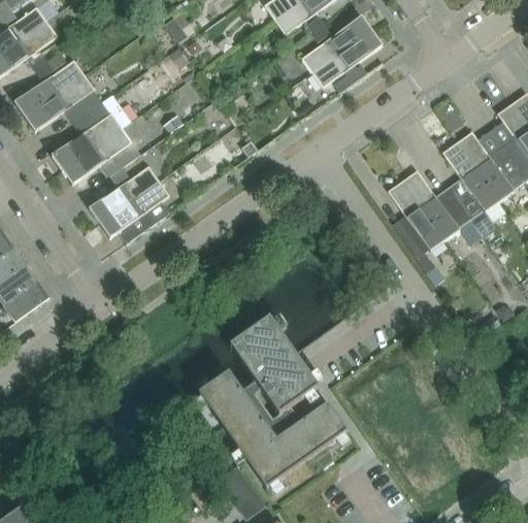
[(0,0),(0,13),(10,6),(6,0),(0,0)]
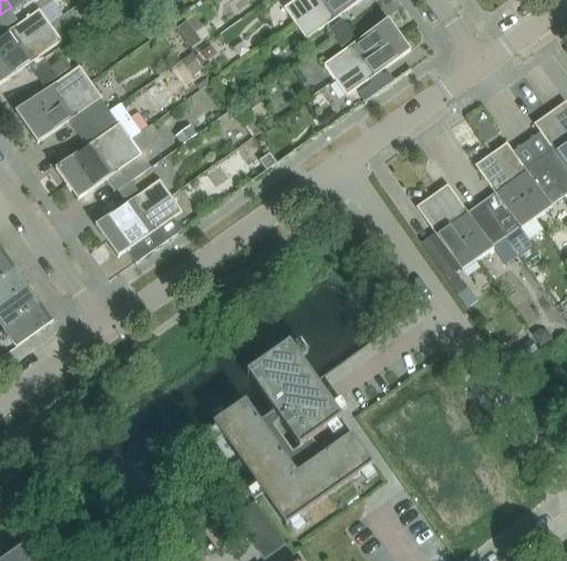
[(288,0),(282,3),(295,20),(321,0),(288,0)]
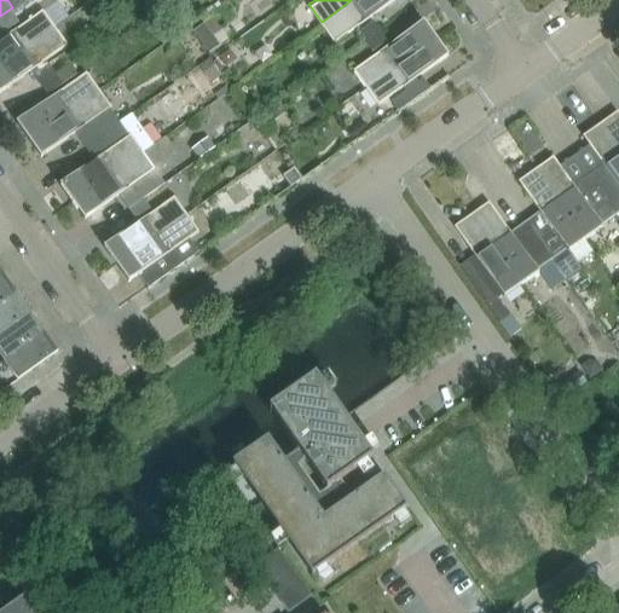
[(351,0),(322,22),(334,39),(388,0),(351,0)]
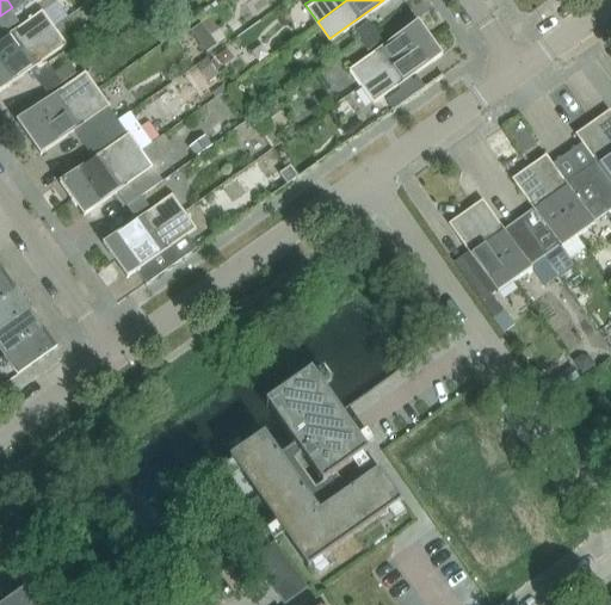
[(0,35),(0,61),(54,23),(42,6),(0,35)]
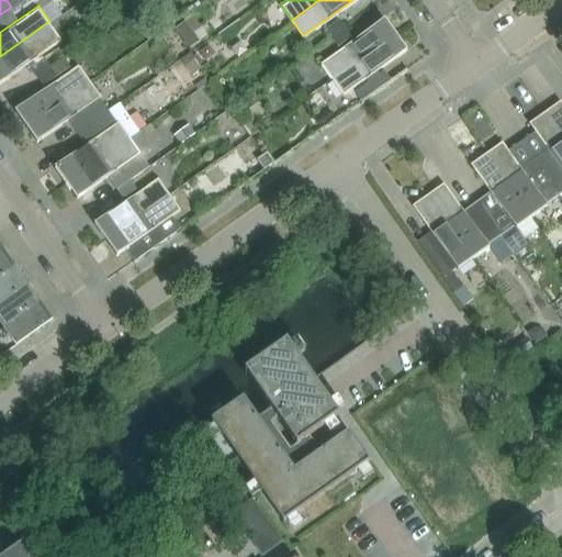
[(0,21),(3,26),(18,17),(11,7),(0,14),(0,21)]
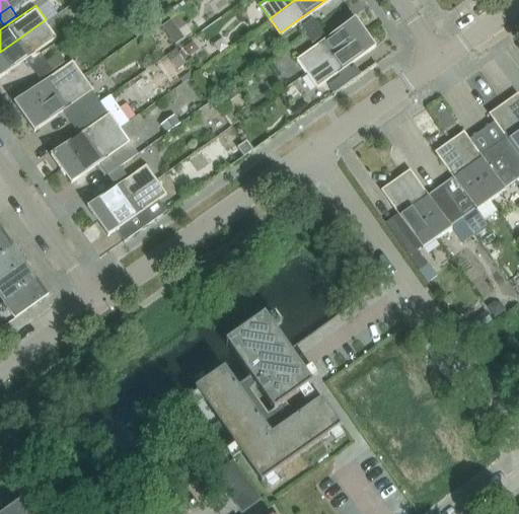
[(296,56),(306,70),(365,28),(355,14),(296,56)]
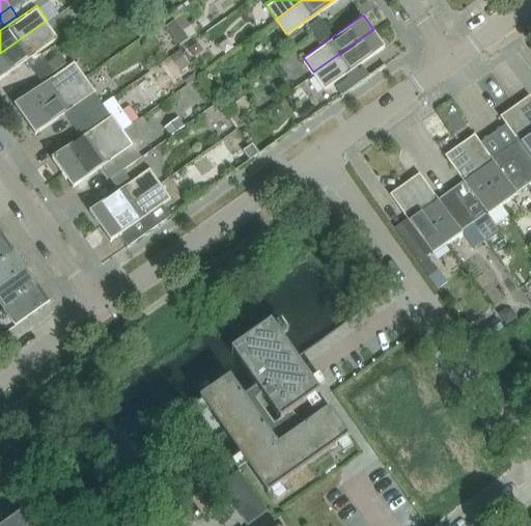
[(312,32),(326,23),(319,15),(307,24),(312,32)]
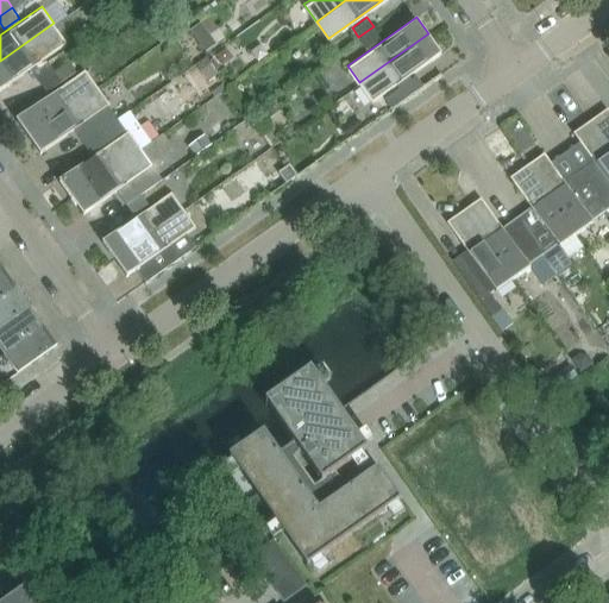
[(54,23),(0,61),(0,86),(31,64),(39,79),(54,69),(46,60),(44,55),(66,41),(54,23)]
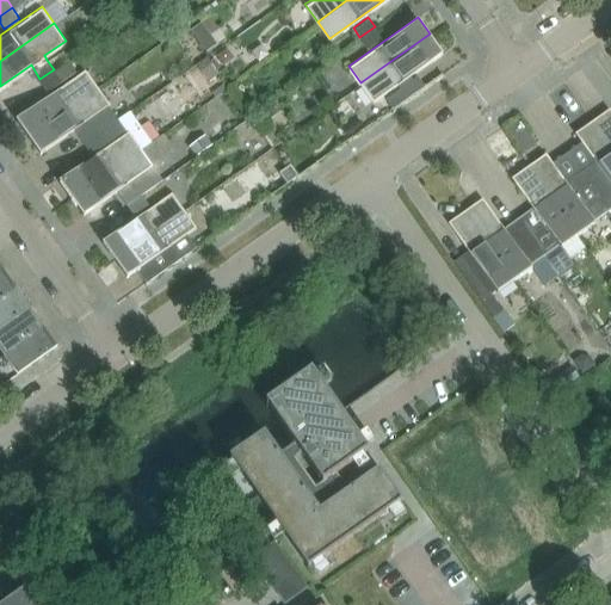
[(375,26),(359,37),(366,48),(382,36),(375,26)]
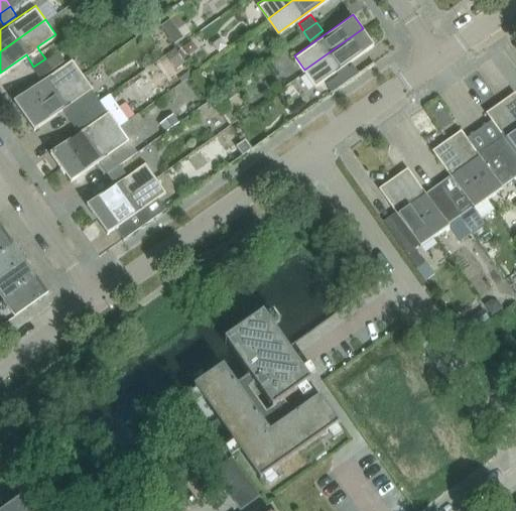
[(177,26),(168,32),(173,40),(182,34),(177,26)]
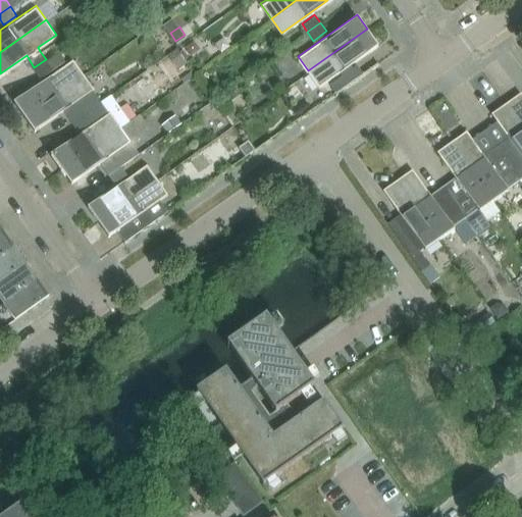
[(367,29),(308,70),(318,86),(335,73),(349,63),(377,44),(367,29)]
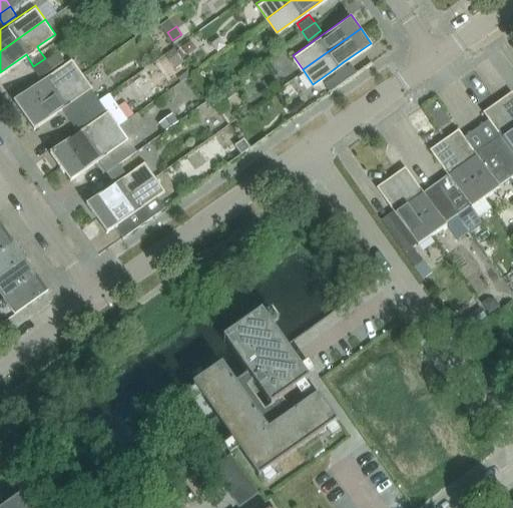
[(189,38),(182,43),(187,50),(194,45),(189,38)]
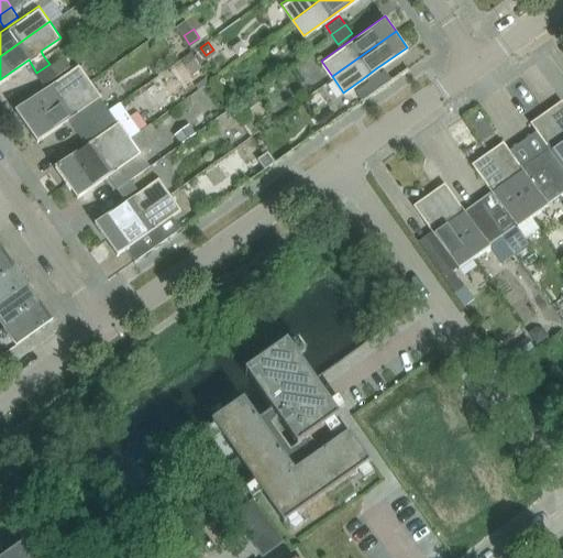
[(57,45),(43,55),(50,64),(64,54),(57,45)]
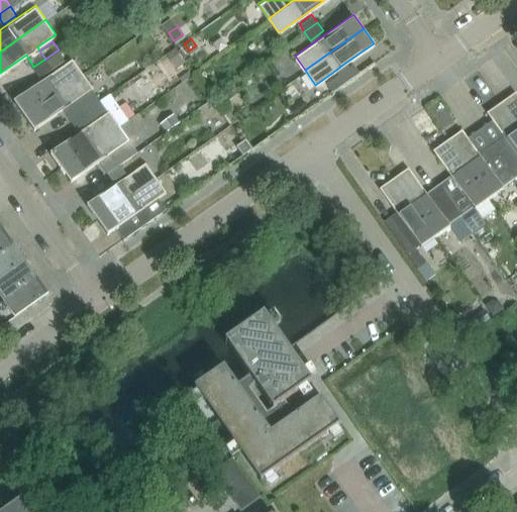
[(175,45),(167,52),(176,65),(184,59),(175,45)]
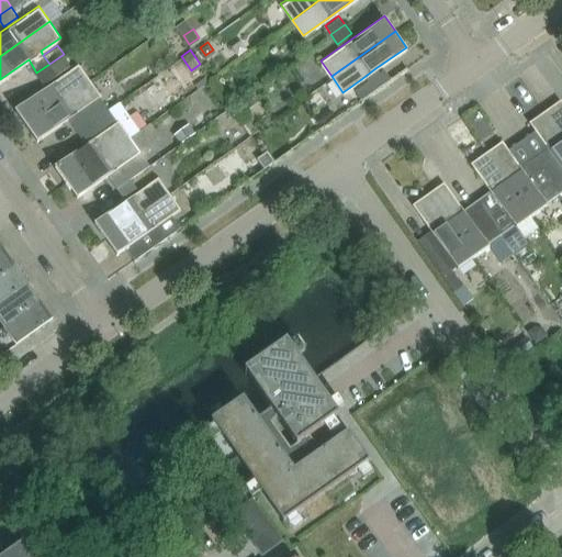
[(64,54),(49,64),(56,74),(70,64),(64,54)]
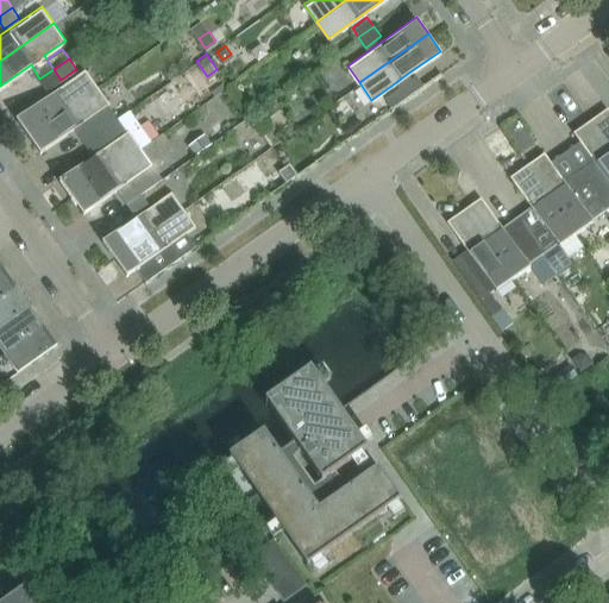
[(16,115),(27,133),(96,85),(85,67),(16,115)]
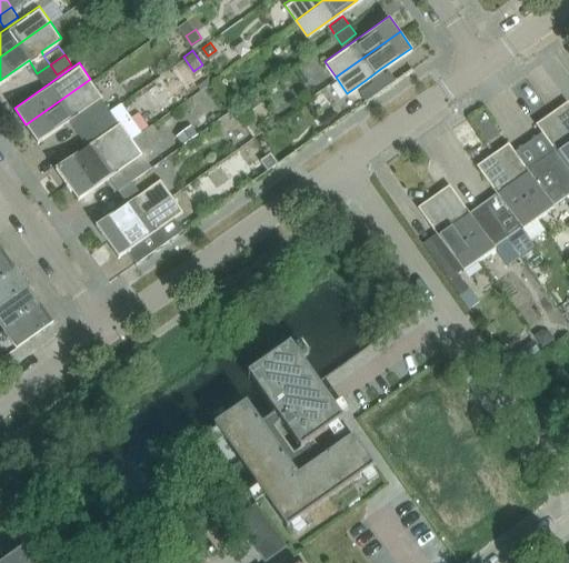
[(50,64),(37,73),(43,83),(57,74),(50,64)]
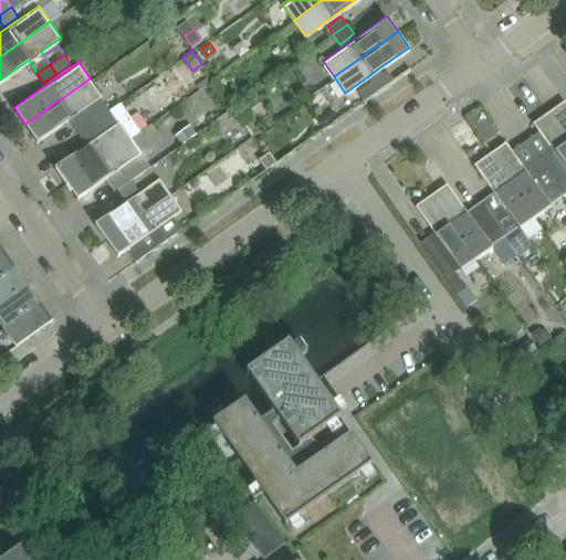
[(366,83),(356,90),(362,98),(392,76),(387,69),(380,72),(378,69),(364,80),(366,83)]
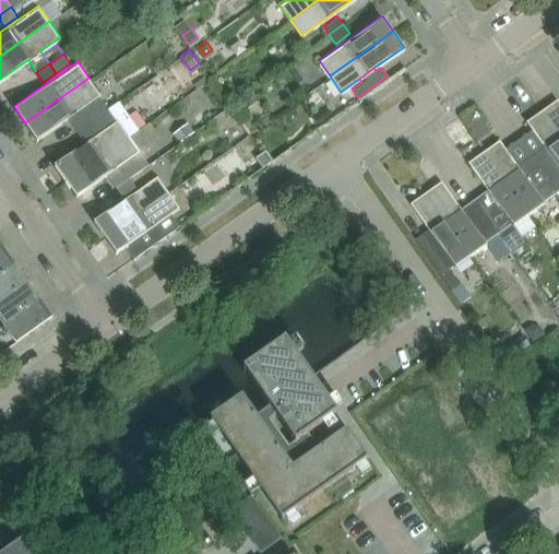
[(88,78),(25,122),(36,138),(68,116),(70,120),(76,128),(108,105),(99,93),(88,78)]
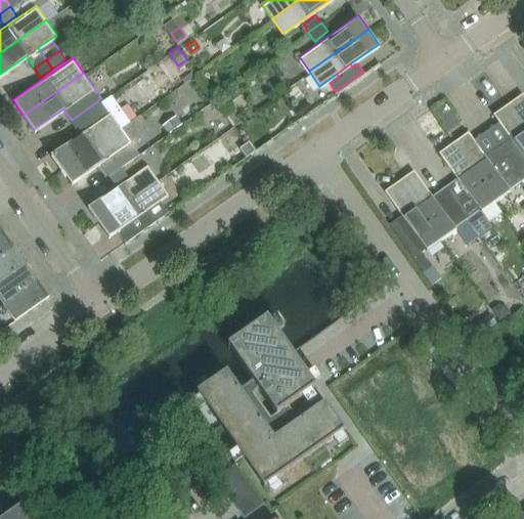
[(523,93),(522,91),(508,101),(523,124),(523,93)]
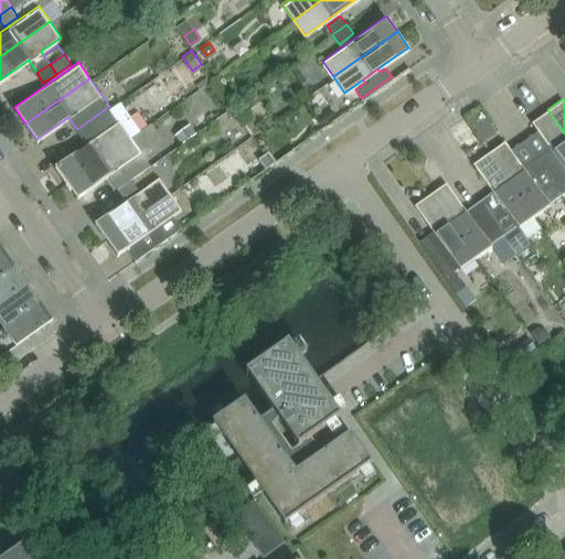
[(65,180),(129,135),(118,119),(109,106),(77,129),(83,138),(86,142),(54,164),(65,180)]
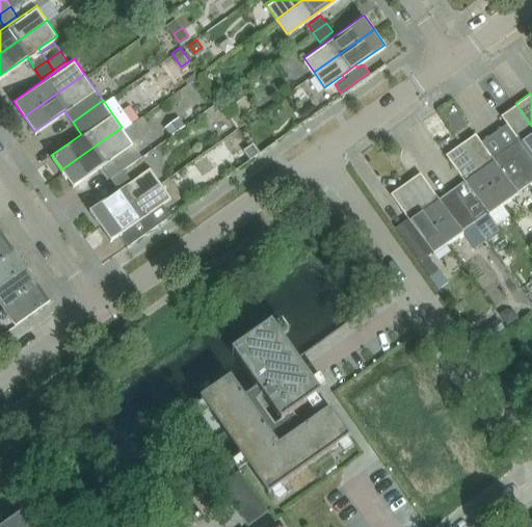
[(506,149),(529,181),(531,178),(531,126),(515,103),(501,113),(520,139),(506,149)]
